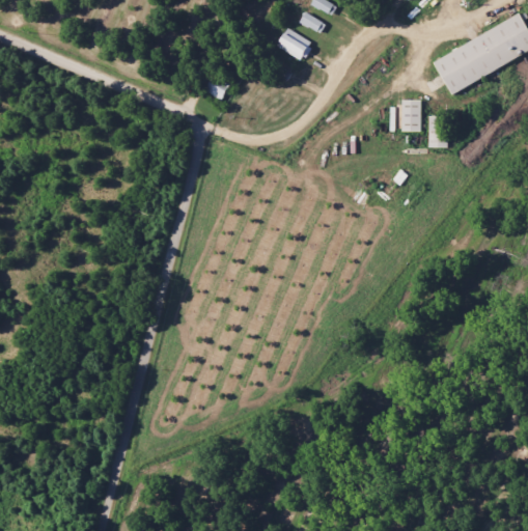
[(298,23),(316,32),(322,22),(303,12),(298,23)]
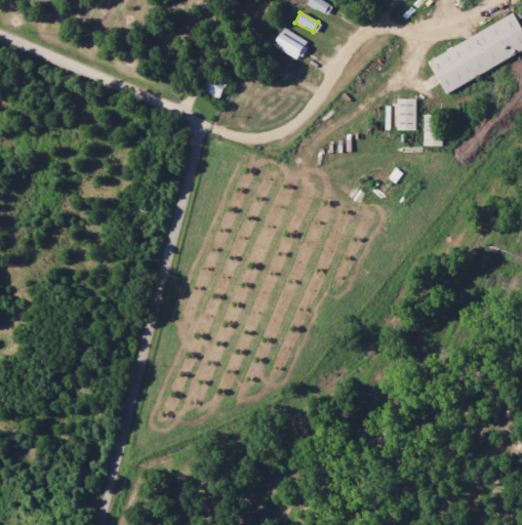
[(430,56),(446,90),(521,52),(521,26),(516,14),(430,56)]
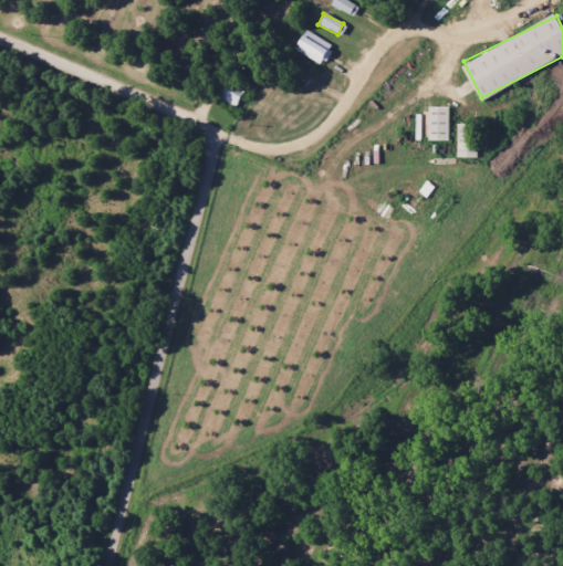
[(331,46),(305,31),(294,49),(320,65),(331,46)]
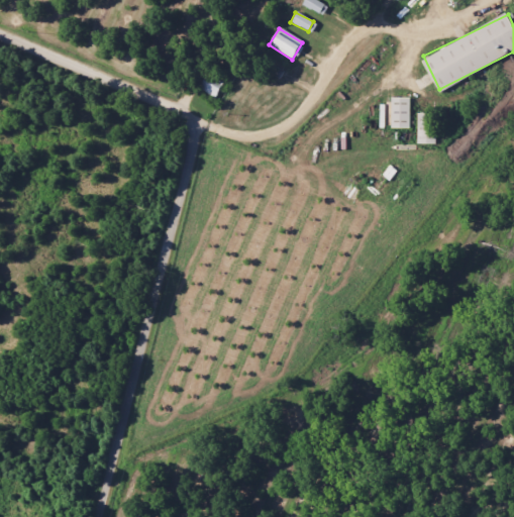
[(410,97),(391,97),(391,127),(409,127),(410,97)]
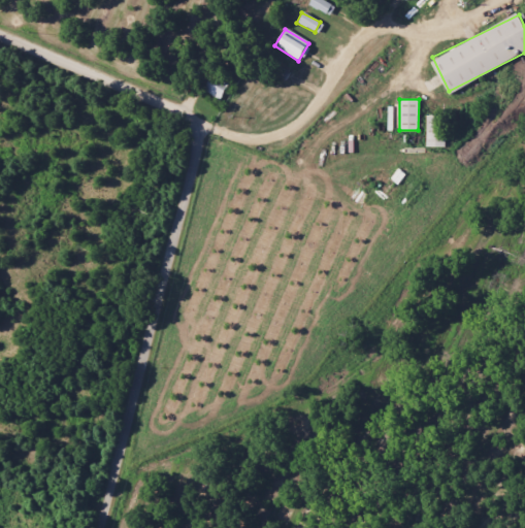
[(445,114),(426,114),(425,145),(445,145),(445,114)]
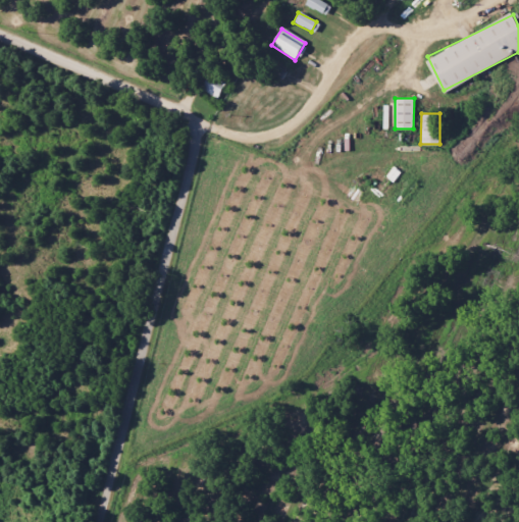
All buildings are outlined.
